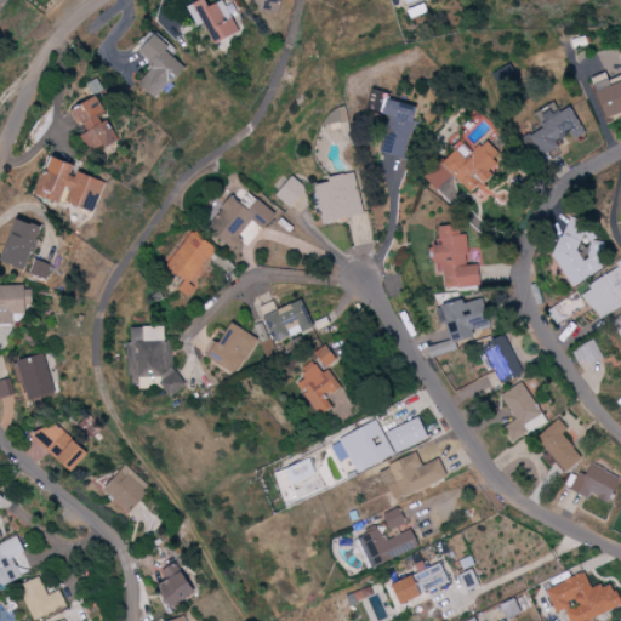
[(221,0),(201,7),(198,0),(192,0),(193,0),(208,43),(235,33),(223,0),(221,0)]
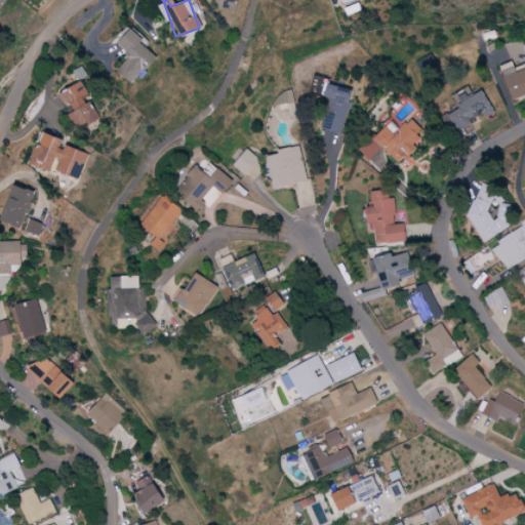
[(217,0),(217,8),(237,9),(237,0),(217,0)]
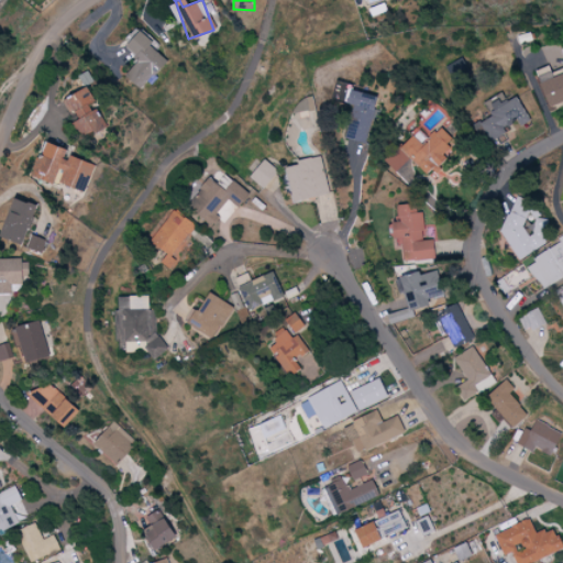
[(120,45),(136,61),(122,76),(138,90),(146,80),(151,84),(169,63),(134,31),(120,45)]
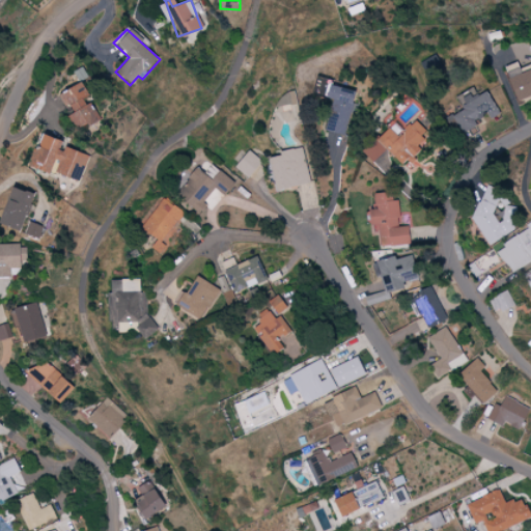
[(530,95),(530,67),(505,79),(515,103),(530,95)]
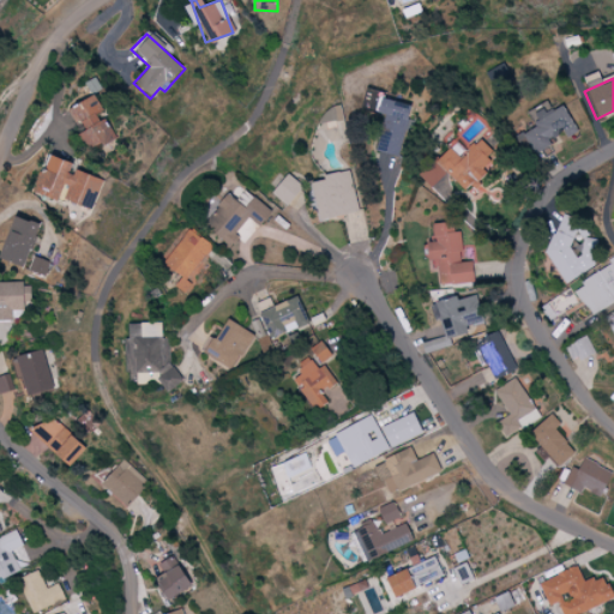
[(410,106),(378,97),(374,112),(386,115),(377,151),(381,154),(380,158),(401,164),(413,120),(407,119),(410,106)]
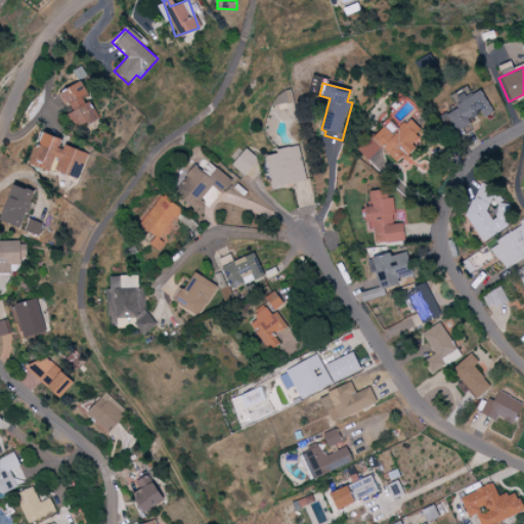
[(99,119),(91,100),(88,101),(80,84),(56,94),(61,105),(69,102),(73,112),(68,114),(73,125),(84,120),(87,125),(99,119)]
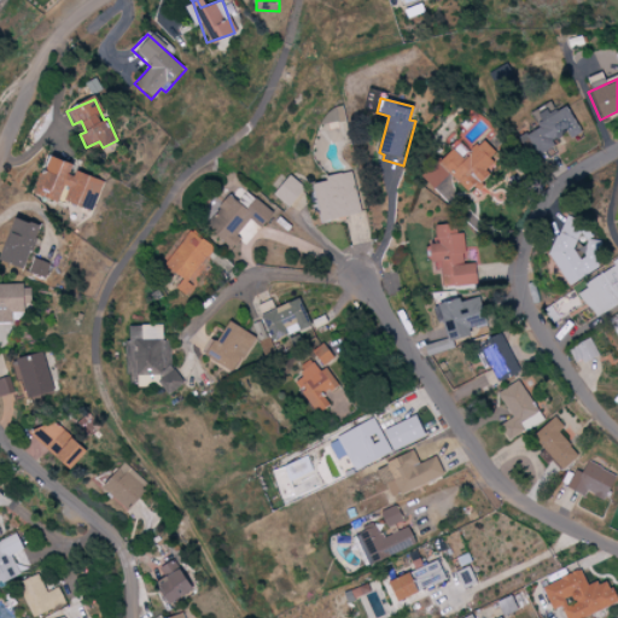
[(538,124),(522,135),(534,155),(566,135),(569,139),(579,133),(564,105),(548,115),(544,108),(532,115),(538,124)]
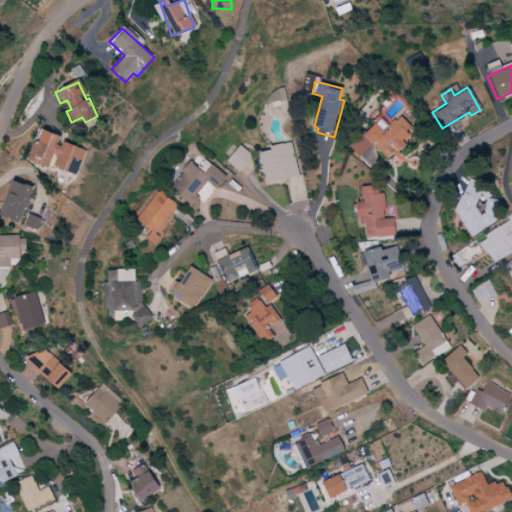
[(373,123),(348,145),(358,157),(371,145),(384,160),(410,137),(403,129),(407,125),(398,115),(381,131),(373,123)]
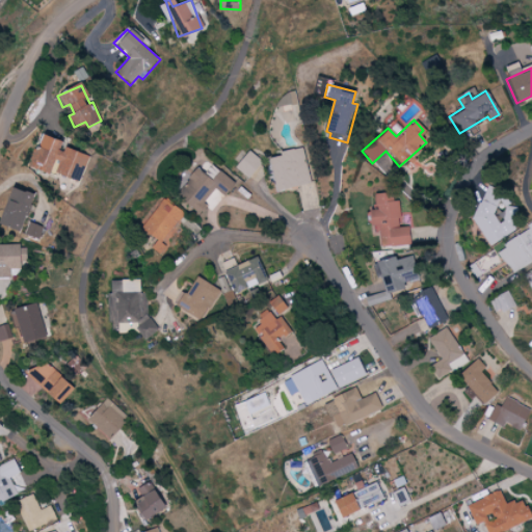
[(81,182),(87,155),(62,149),(63,141),(36,135),(33,148),(25,145),(20,165),(49,173),(52,159),(57,161),(54,175),(81,182)]
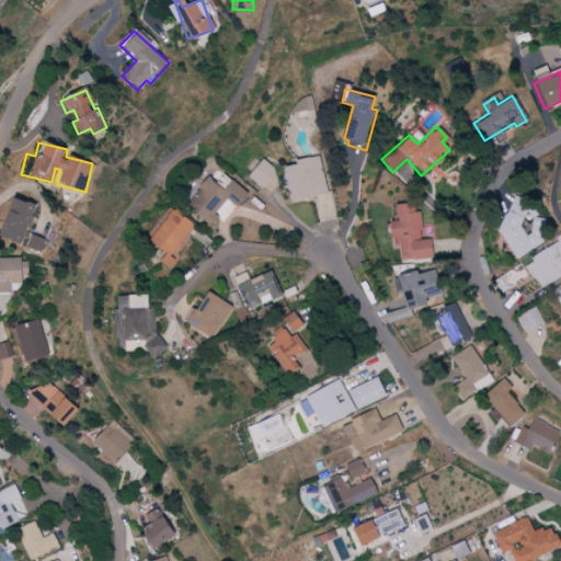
[(247,178),(264,189),(276,170),(258,159),(247,178)]
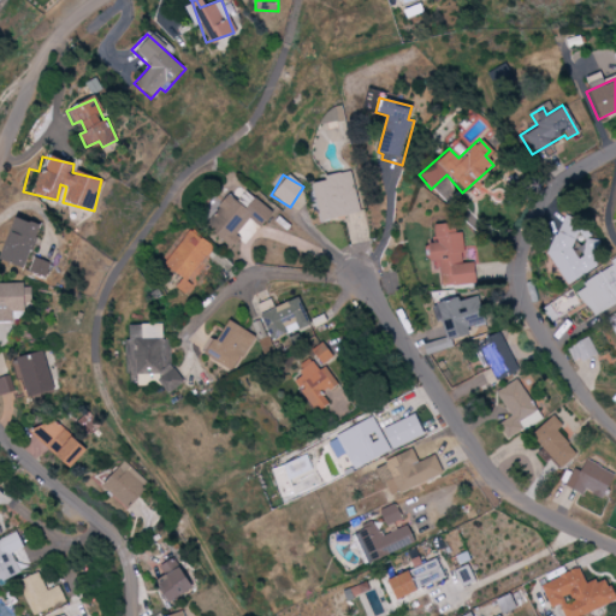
[(318,220),(360,213),(355,187),(348,188),(345,175),(311,182),(318,220)]
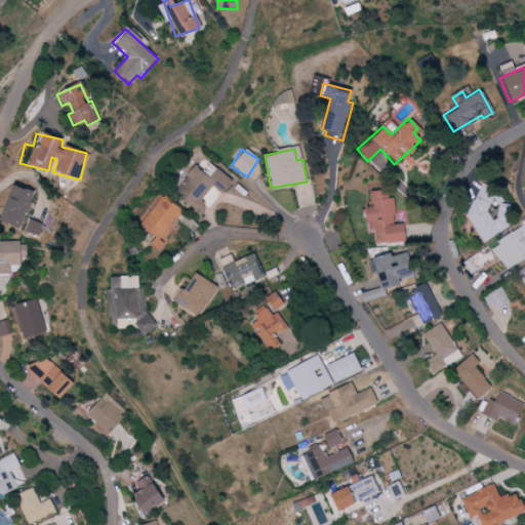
[(230,180),(214,168),(206,177),(194,167),(173,193),(194,210),(212,188),(219,193),(230,180)]
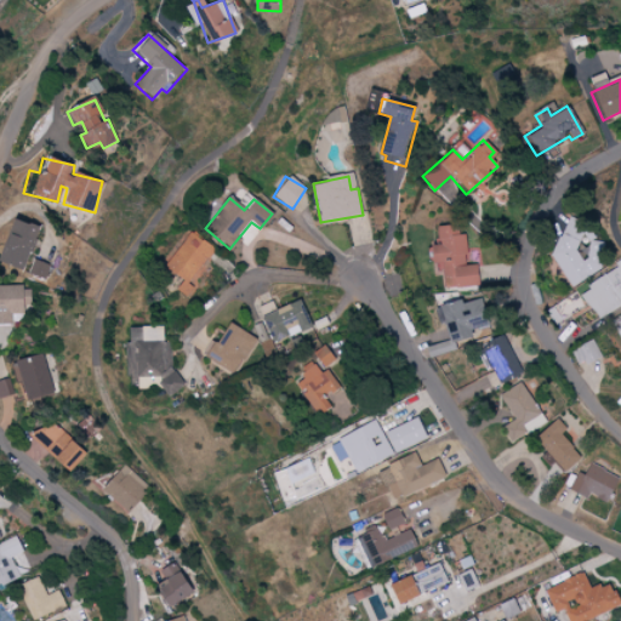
[(0,246),(0,262),(27,271),(40,227),(9,217),(0,246)]
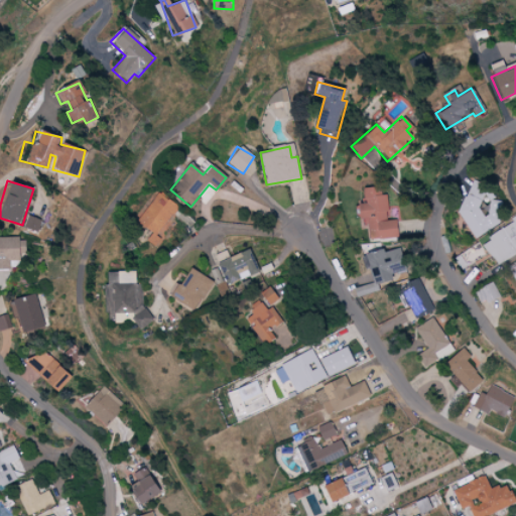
[(398,238),(396,220),(389,221),(387,185),(363,187),(364,204),(358,204),(359,220),(368,219),(369,240),(398,238)]
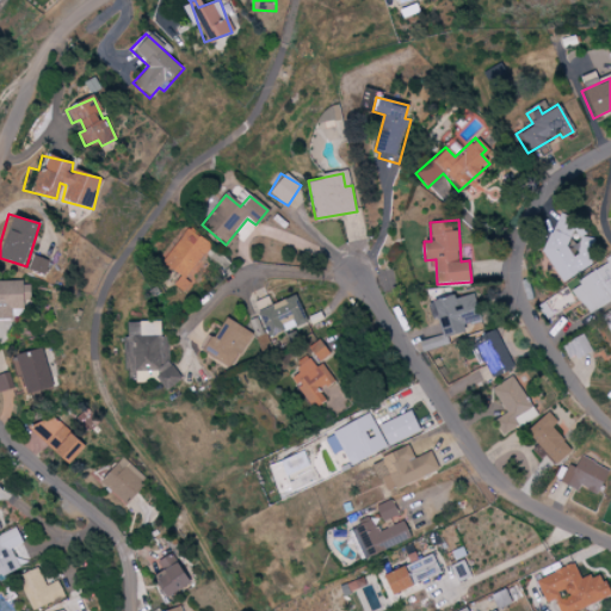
[(597,260),(584,238),(567,247),(561,238),(569,233),(565,224),(534,242),(557,283),(597,260)]
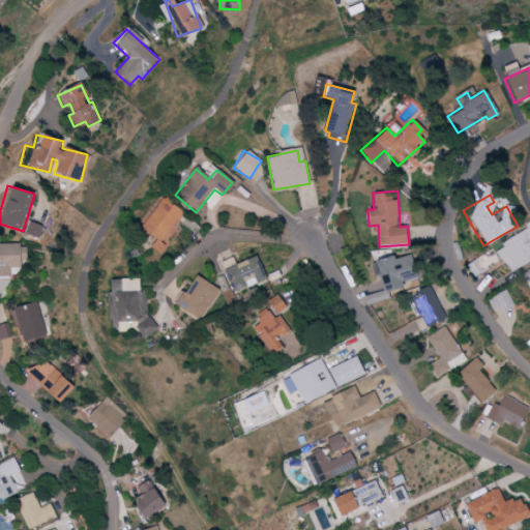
[(159,254),(166,244),(164,243),(183,212),(163,198),(141,230),(150,237),(146,244),(159,254)]
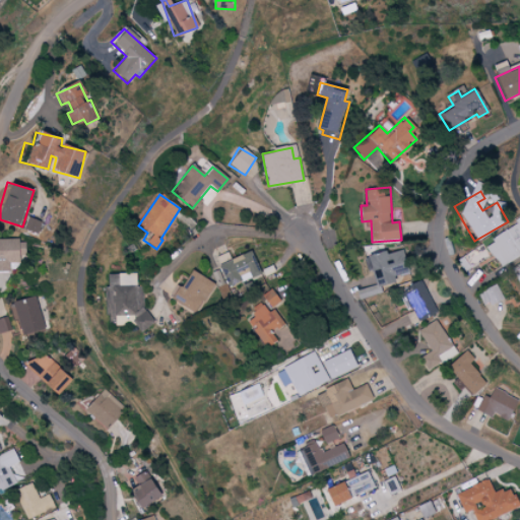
[(39,236),(44,223),(28,216),(23,229),(39,236)]
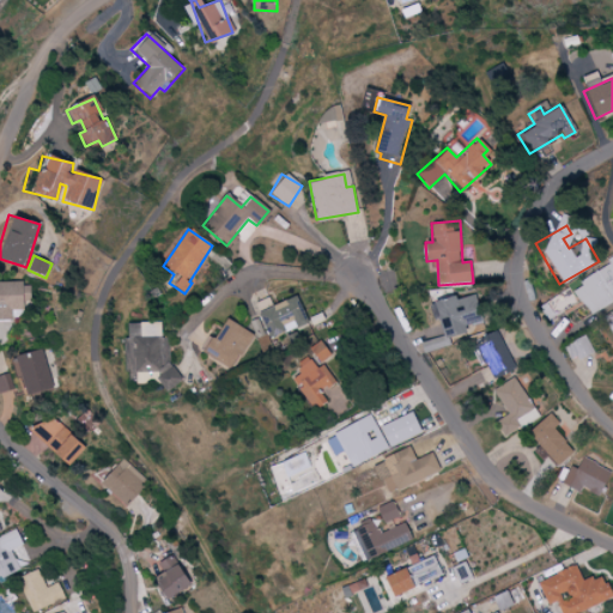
[(612,299),(612,263),(611,260),(570,287),(588,316),(612,299)]
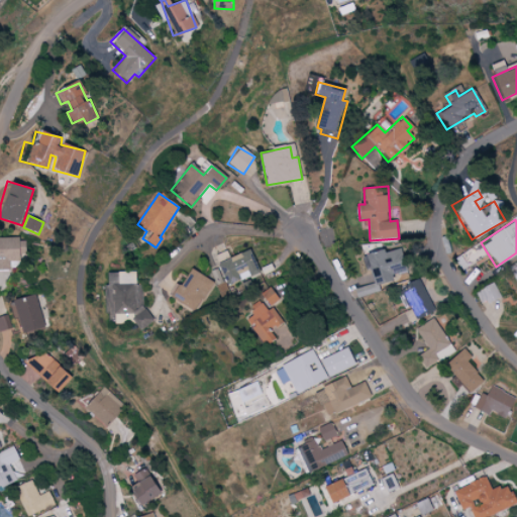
[(0,270),(12,270),(12,262),(25,262),(25,238),(0,238),(0,270)]
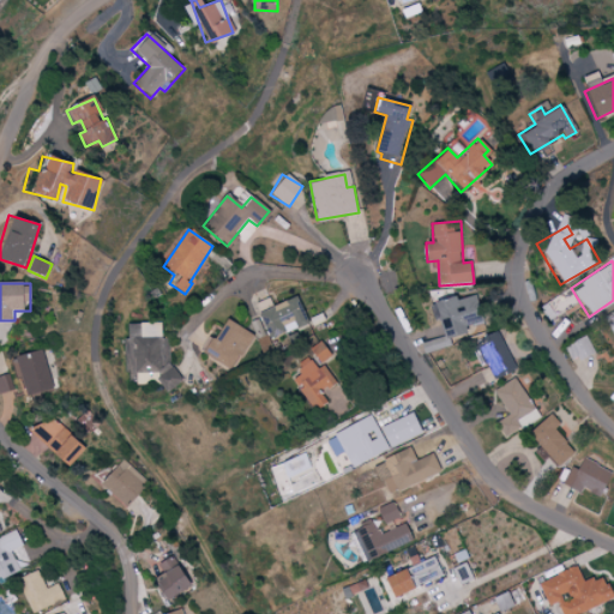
[(432,305),(441,339),(464,333),(463,327),(482,321),(475,293),(432,305)]
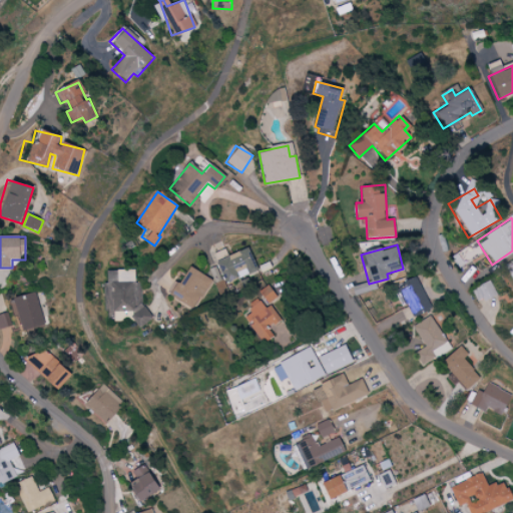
[(255,273),(248,249),(215,260),(222,283),(255,273)]
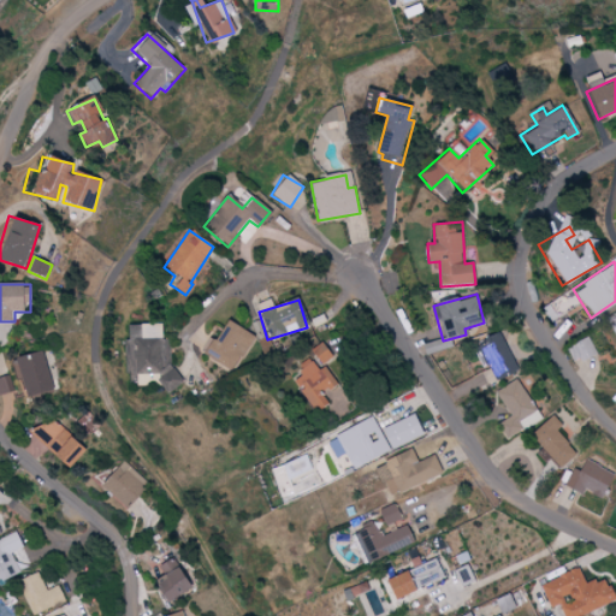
[(234,371),(254,336),(224,319),(203,354),(234,371)]
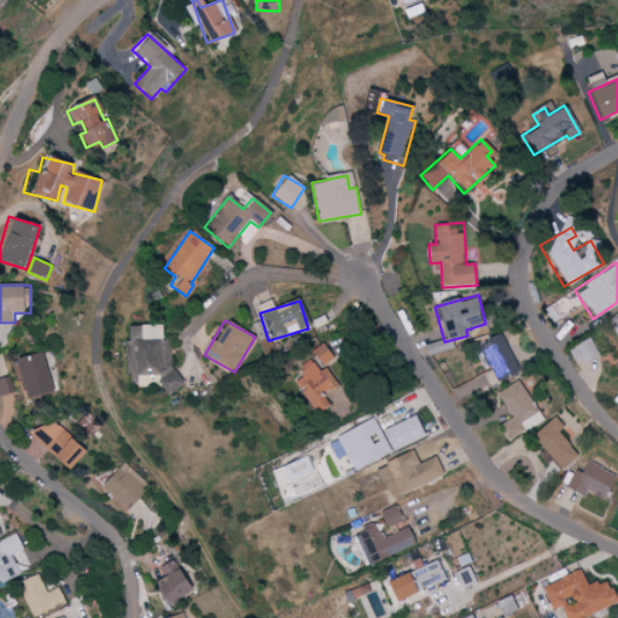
[(126,330),(124,374),(159,375),(158,391),(170,391),(172,326),(141,326),(141,330),(126,330)]
